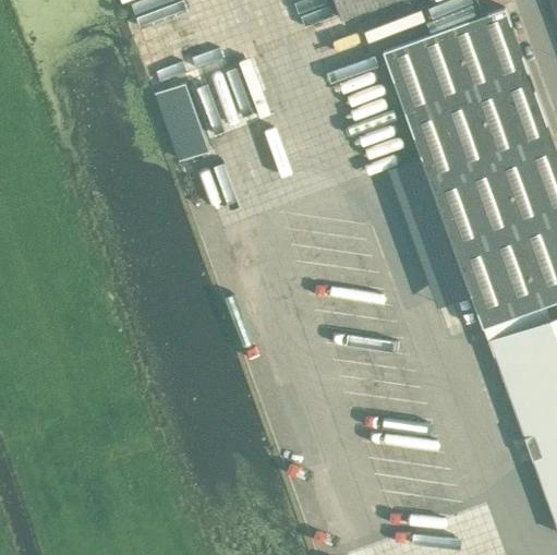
[(331,0),(340,22),(366,12),(396,1),(395,0),(331,0)]
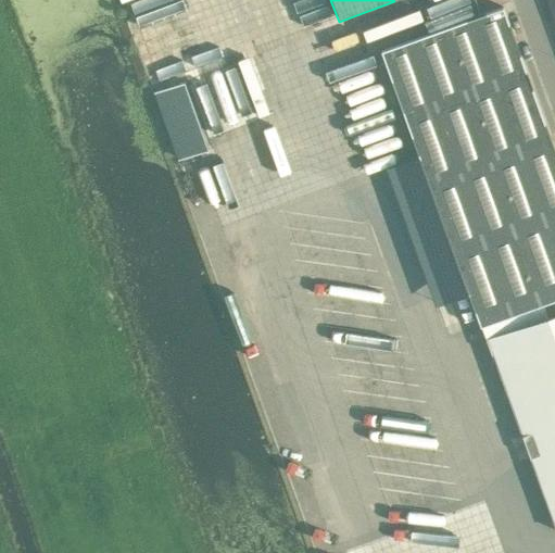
[(554,0),(545,0),(554,23),(554,24),(554,0)]
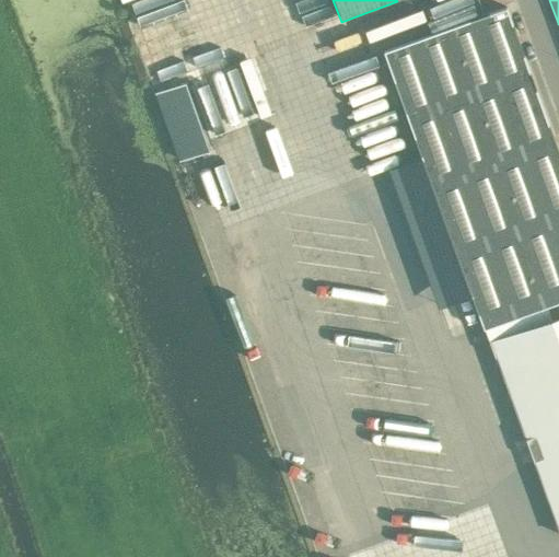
[(484,18),(383,54),(422,161),(389,172),(415,242),(446,230),(484,331),(548,308),(552,321),(558,318),(558,157),(555,144),(554,141),(519,44),(517,41),(505,10),(484,18)]
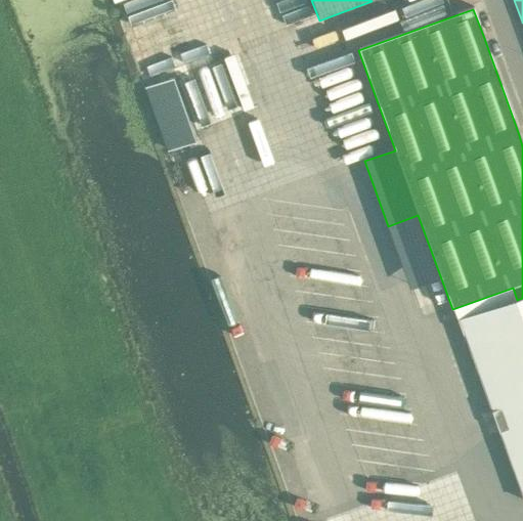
[(171,81),(144,91),(167,153),(194,142),(171,81)]
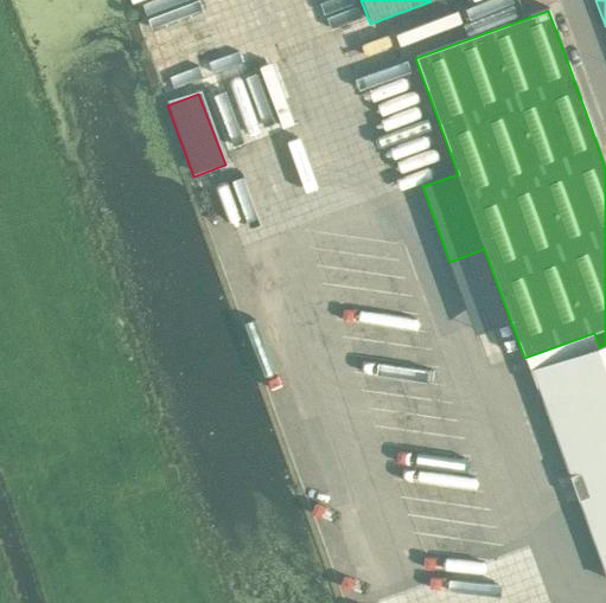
[(605,345),(599,347),(531,372),(605,576),(605,345)]
